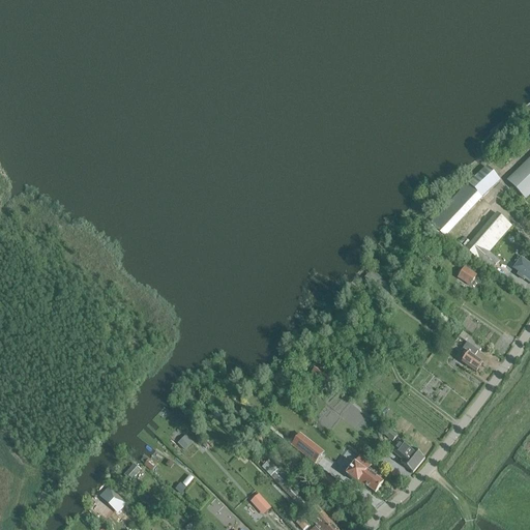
[(529,156),(506,180),(518,192),(525,200),(525,199),(526,200),(529,195),(529,156)]
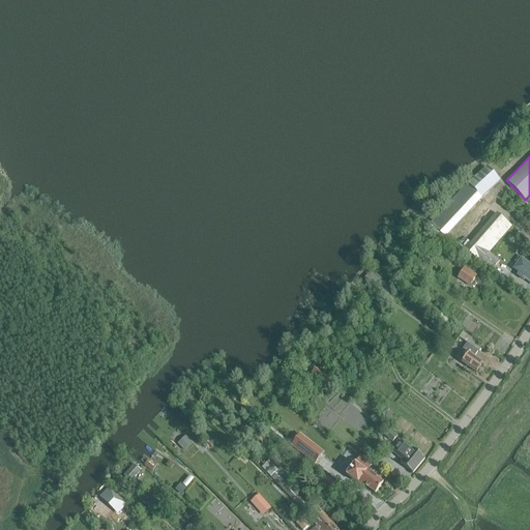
[(499,182),(487,168),(468,184),(481,198),(499,182)]
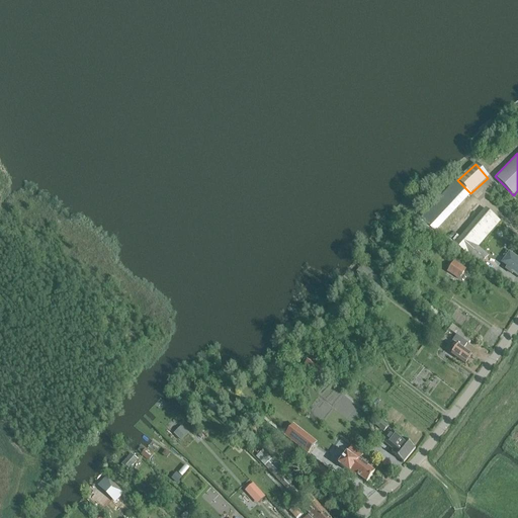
[(461,235),(454,243),(469,256),(472,258),(480,265),(488,256),(481,249),(479,248),(478,247),(500,221),(485,207),(461,235)]
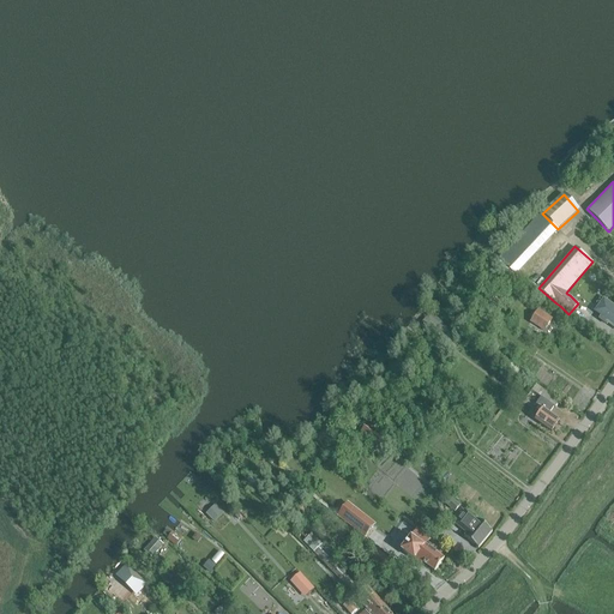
[(602,299),(594,311),(597,314),(602,317),(601,319),(607,324),(608,321),(613,325),(613,307),(606,302),(602,299)]
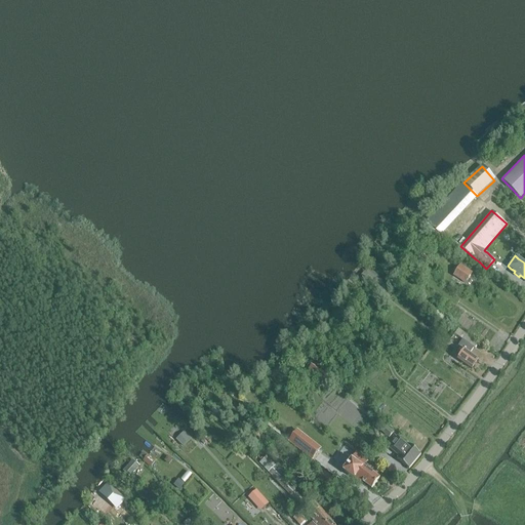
[(472,274),(460,266),(455,274),(467,281),(472,274)]
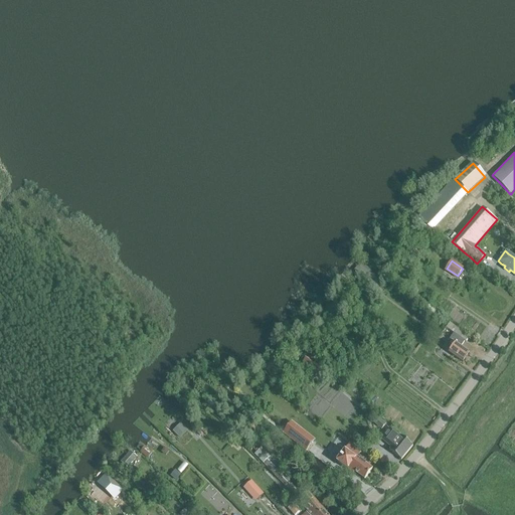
[(322,312),(330,319),(337,311),(330,304),(322,312)]
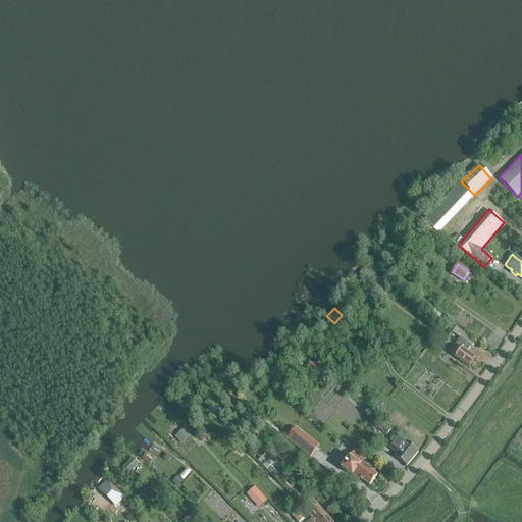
[(455,357),(469,367),(476,358),(467,352),(471,346),(460,338),(456,345),(462,348),(455,357)]
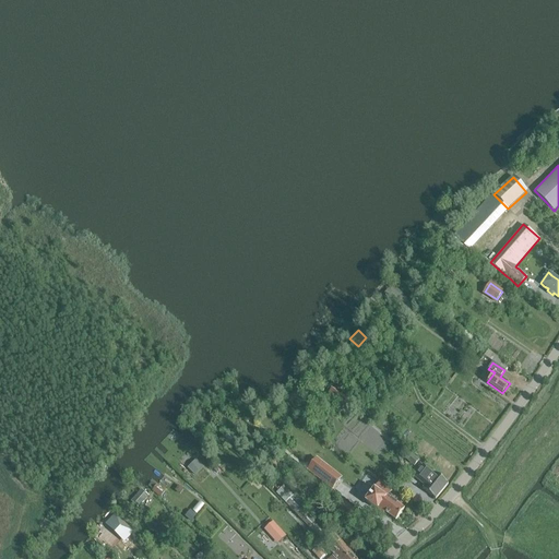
[(335,387),(329,394),(339,403),(341,401),(348,407),(353,403),(335,387)]
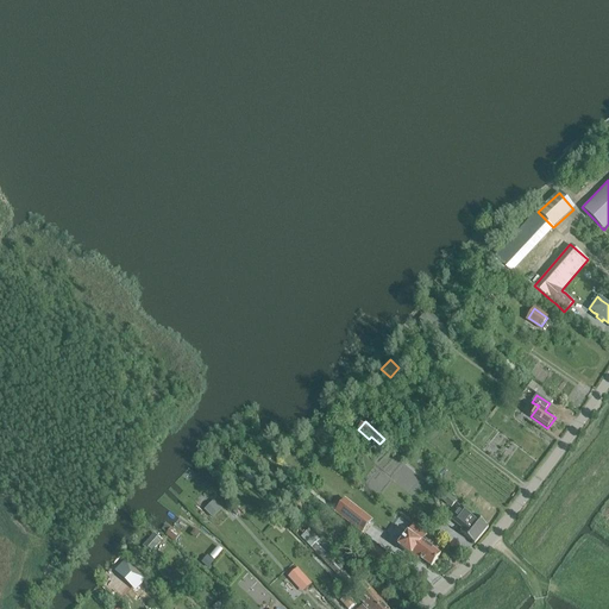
[(321,427),(312,437),(320,445),(321,444),(320,443),(327,434),(328,435),(330,434),(321,427)]
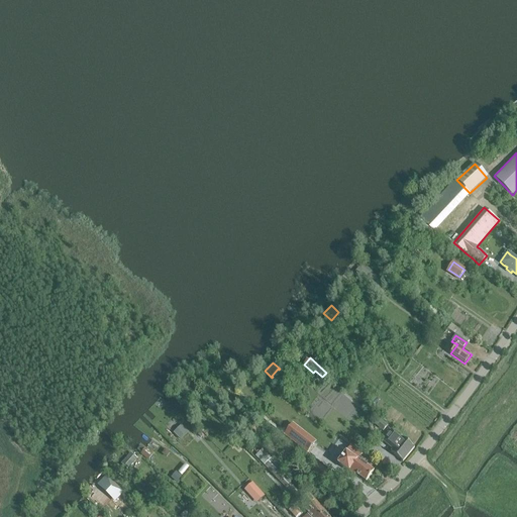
[(387,426),(379,420),(375,425),(383,431),(387,426)]
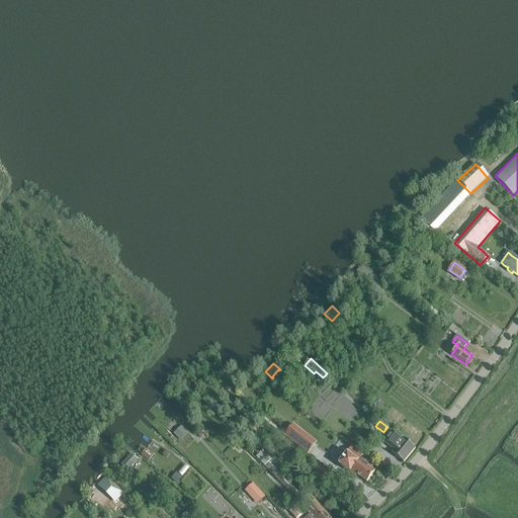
[(316,443),(293,425),(284,436),(308,453),(316,443)]
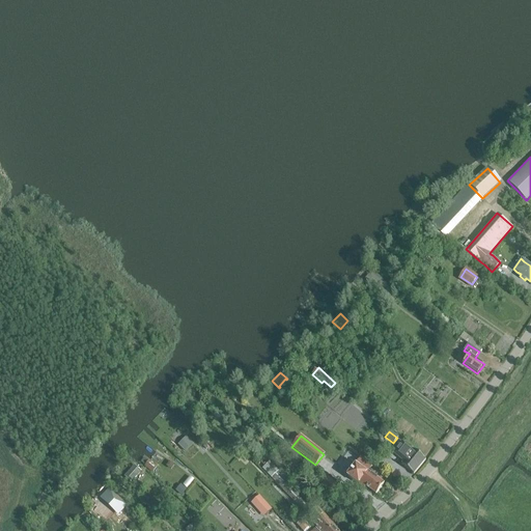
[(191,443),(186,438),(178,445),(184,450),(191,443)]
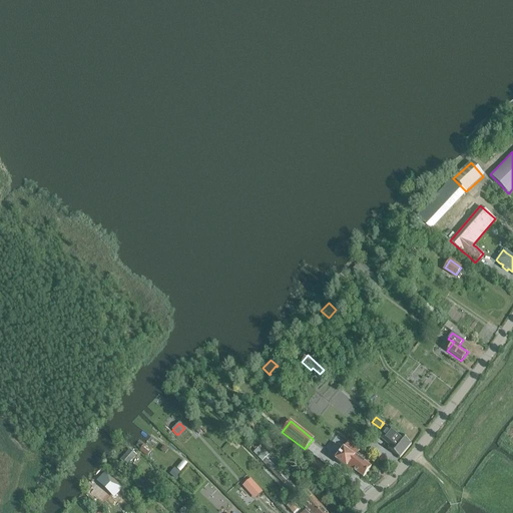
[(389,427),(380,438),(390,446),(388,448),(400,458),(411,444),(399,435),(399,436),(389,427)]
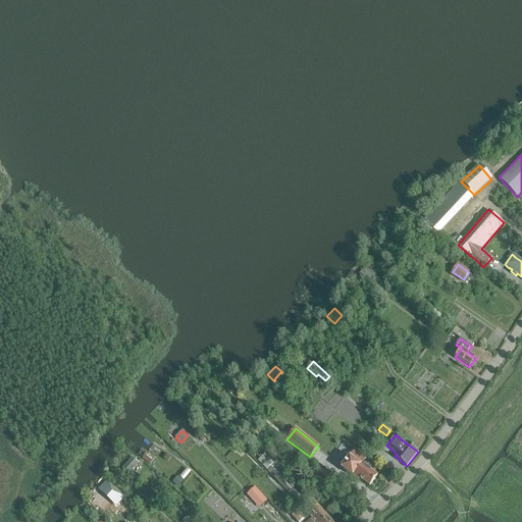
[(154,460),(142,451),(138,455),(150,464),(154,460)]
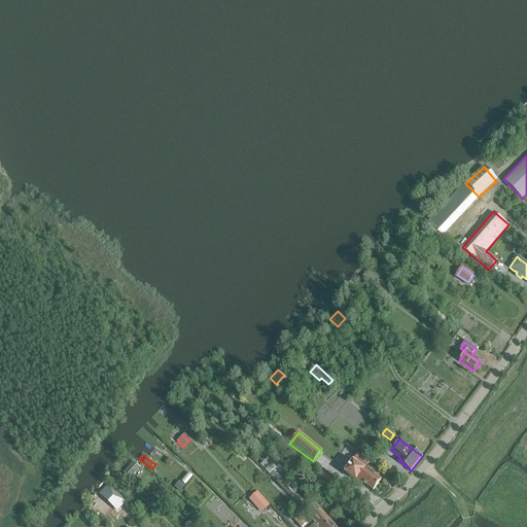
[(355,481),(356,481),(361,485),(362,483),(373,490),(373,491),(381,480),(365,468),(369,463),(357,455),(344,472),(355,481)]
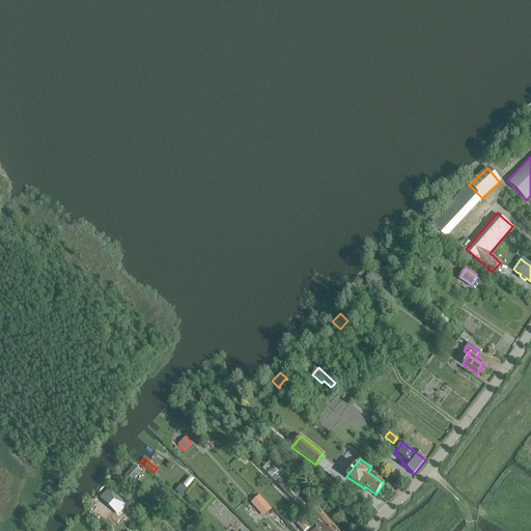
[(271,478),(278,471),(270,462),(269,462),(261,468),(270,477),(271,478)]
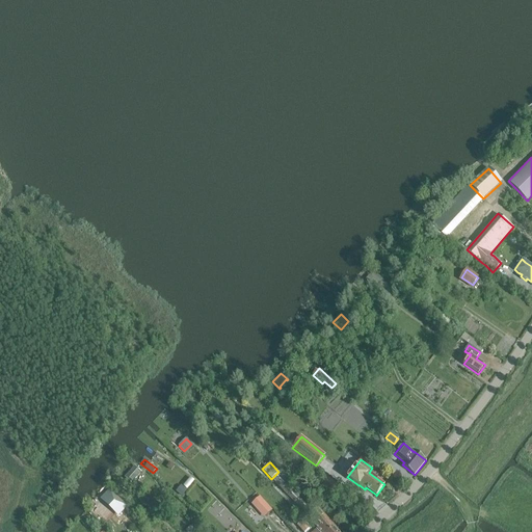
[(125,478),(131,483),(141,473),(135,467),(125,478)]
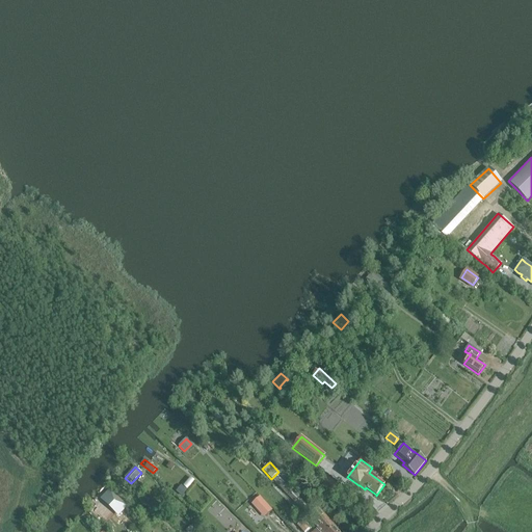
[(280,472),(271,479),(302,512),(308,508),(300,500),(299,501),(297,498),(299,497),(292,489),(294,487),(280,472)]
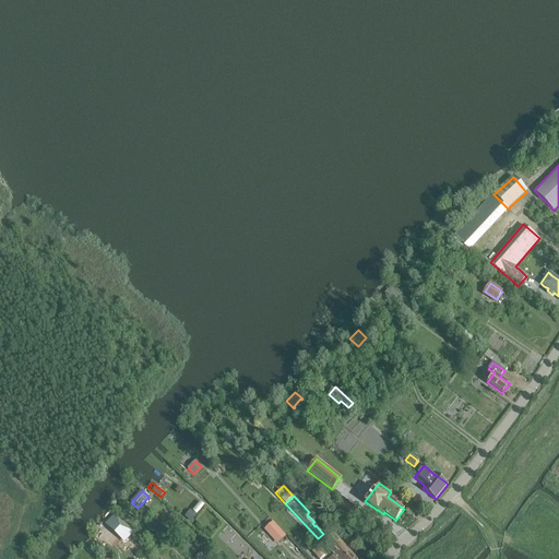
[(358,512),(337,496),(330,504),(330,506),(351,522),(351,523),(352,522),(358,513),(358,512)]
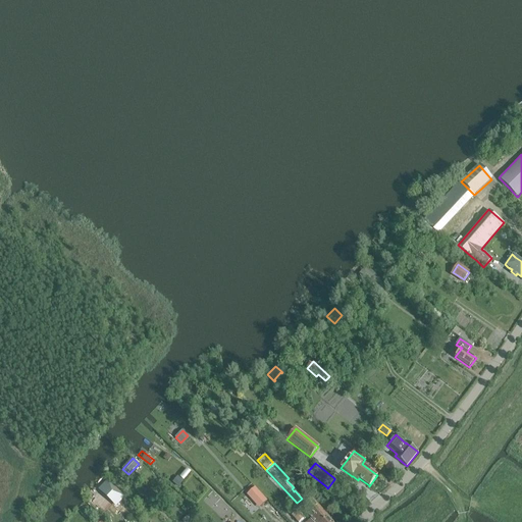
[(109,482),(101,490),(116,506),(124,498),(109,482)]
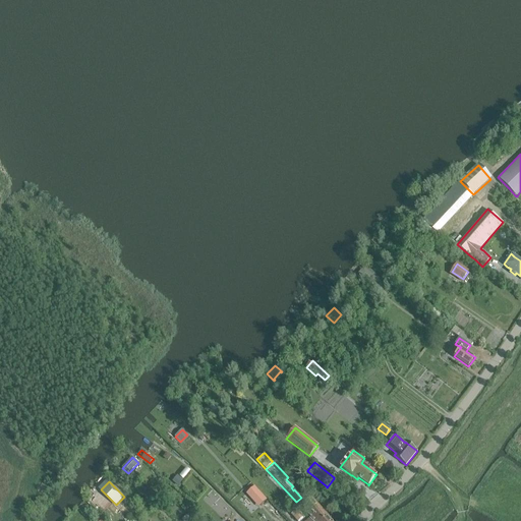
[(259,507),(268,500),(254,485),(246,494),(259,507)]
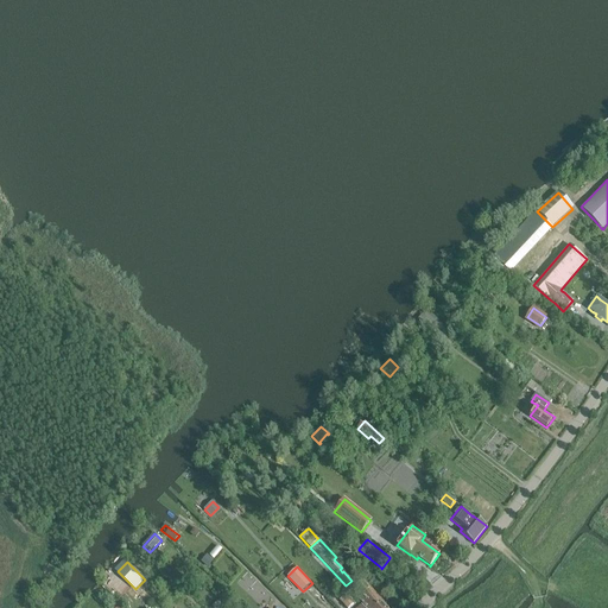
[(354,590),(360,597),(359,600),(366,607),(387,607),(365,581),(354,590)]
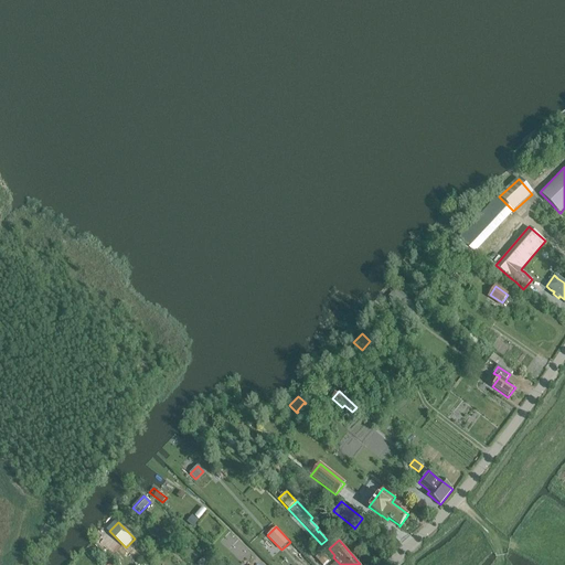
[(286,548),(296,560),(301,555),(290,544),(286,548)]
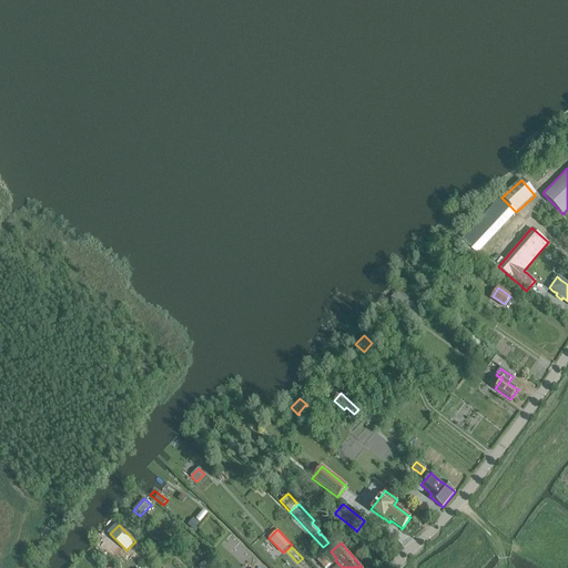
[(317,561),(323,567),(326,567),(331,565),(323,557),(317,561)]
